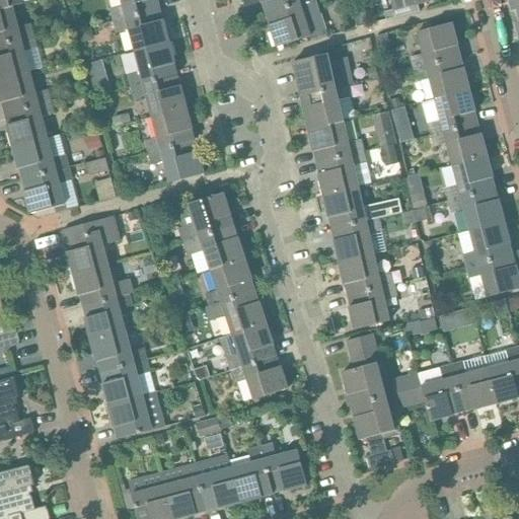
[(0,0),(0,9),(22,4),(21,0),(0,0)]
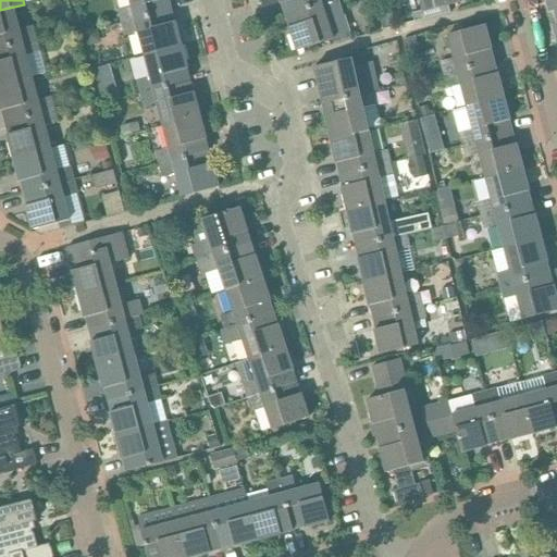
[(128,0),(131,7),(118,10),(121,23),(171,10),(168,0),(128,0)]
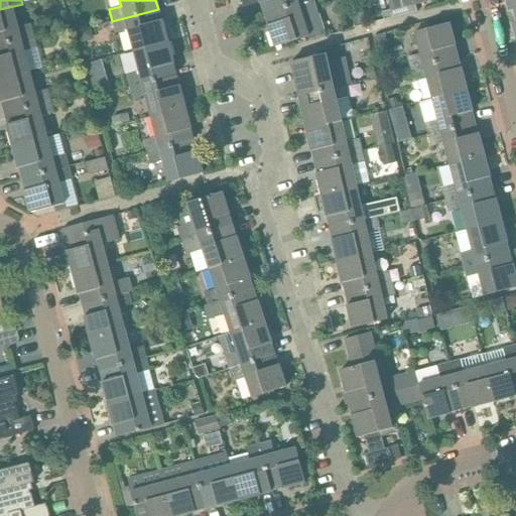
[(261,3),(264,14),(306,0),(258,0),(260,3),(261,3)]
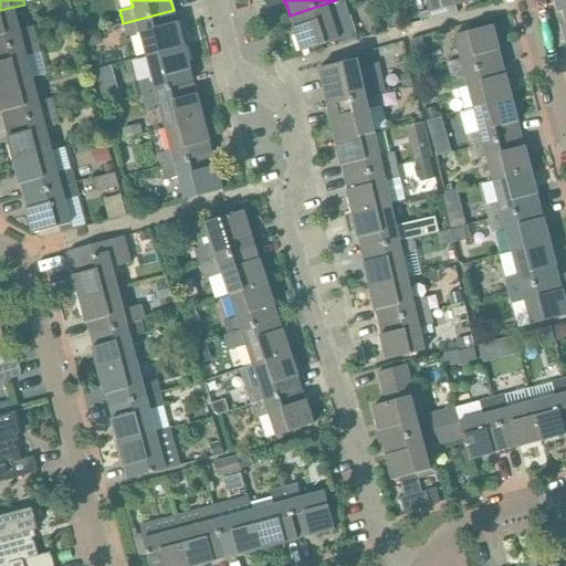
[(336,0),(290,16),(294,28),(293,28),(301,52),(338,40),(339,43),(358,38),(345,0),(336,0)]
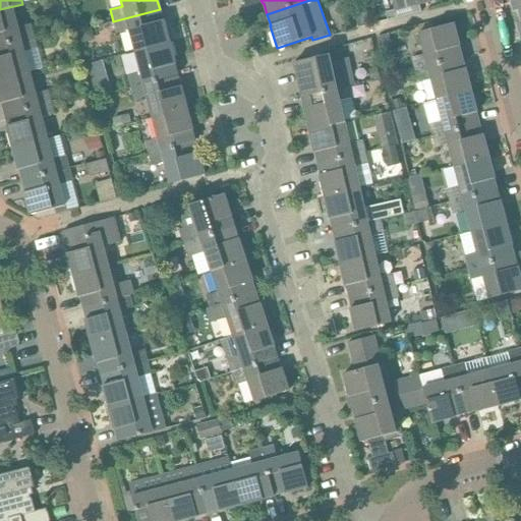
[(392,0),(395,9),(385,12),(387,20),(421,11),(419,5),(430,2),(429,0),(392,0)]
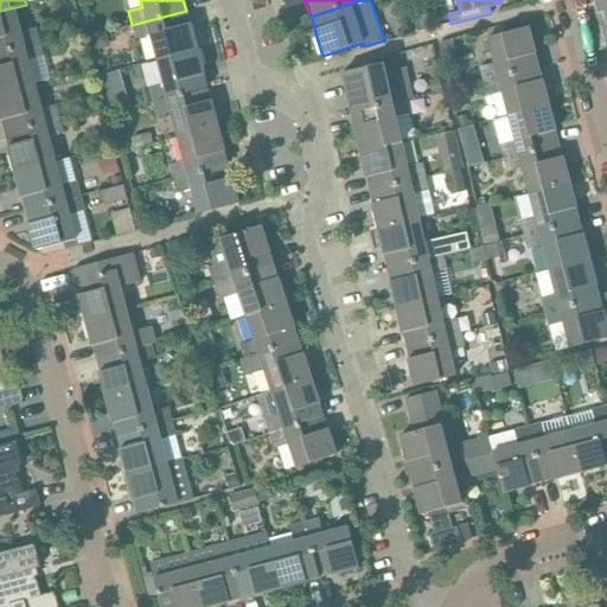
[(598,13),(604,12),(606,10),(606,0),(593,0),(598,13)]
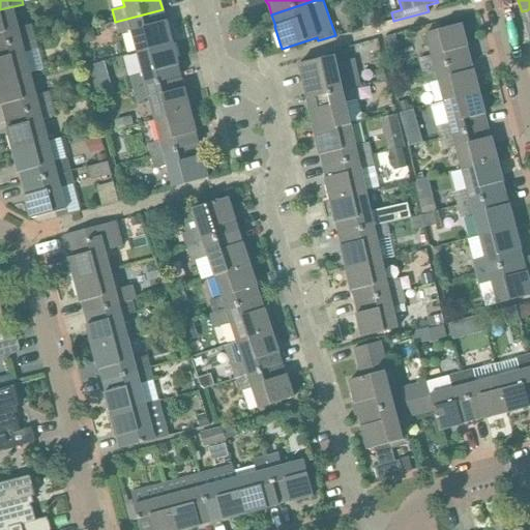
[(23,4),(0,9),(0,46),(34,37),(31,25),(19,28),(12,7),(23,4)]
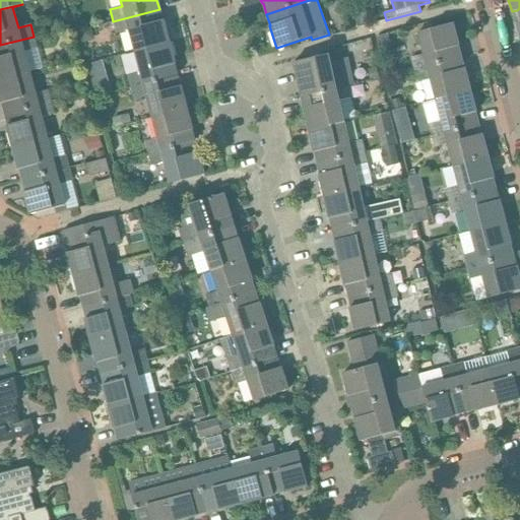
[(159,9),(113,21),(116,34),(128,30),(134,51),(169,42),(164,20),(163,20),(159,9)]
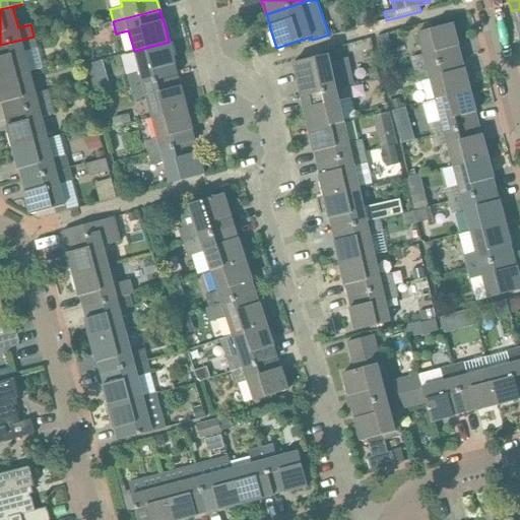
[(413,69),(460,57),(457,47),(458,46),(452,23),(417,33),(424,54),(410,58),(413,69)]
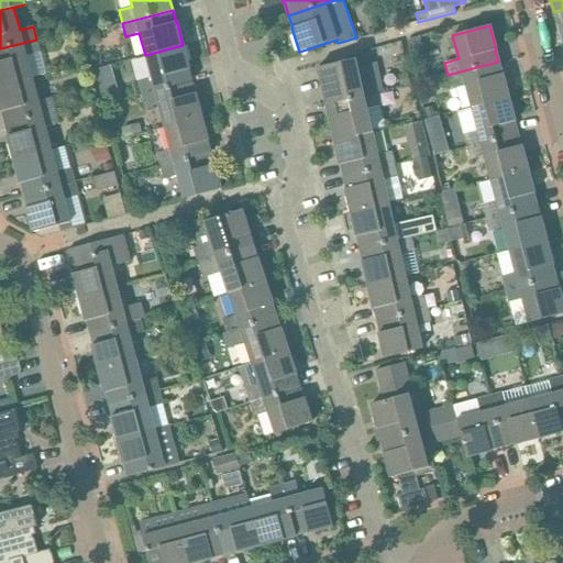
[(419,37),(410,40),(412,52),(422,50),(419,37)]
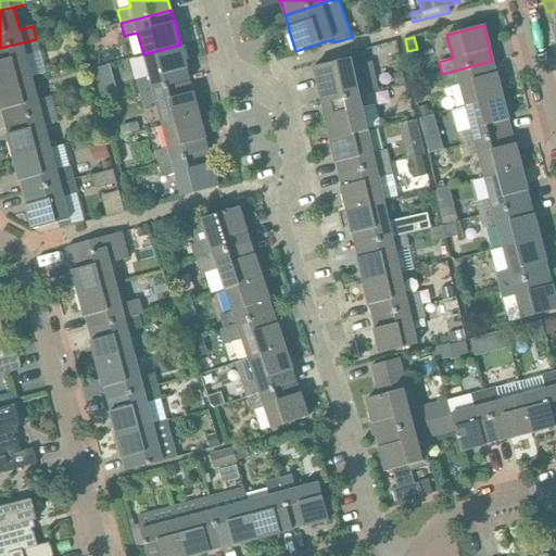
[(0,86),(32,77),(26,55),(39,51),(36,39),(0,48),(0,86)]
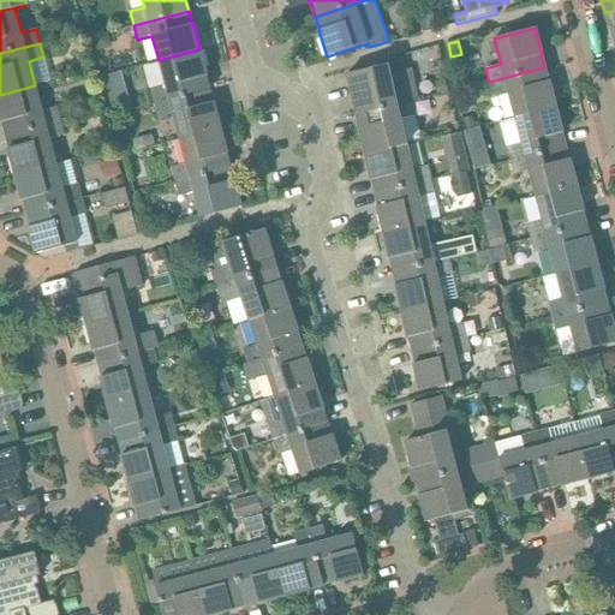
[(207,76),(199,49),(159,60),(165,85),(150,89),(154,103),(209,89),(206,76),(207,76)]
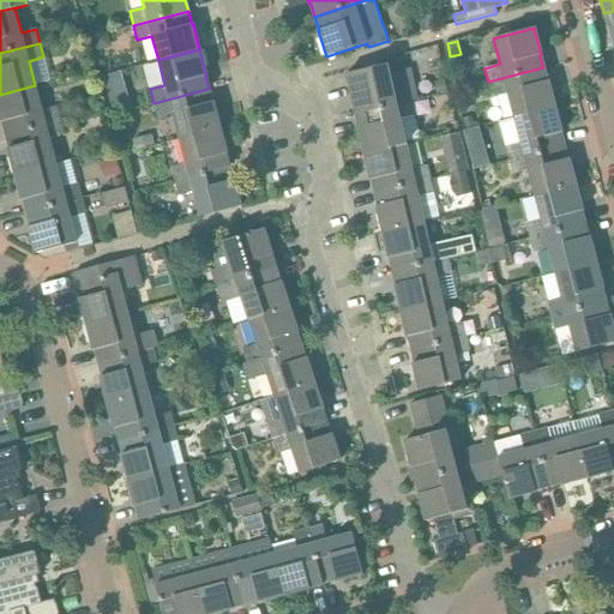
[(356,114),(411,101),(416,101),(409,68),(390,73),(387,65),(347,74),(353,101),(354,101),(356,114)]
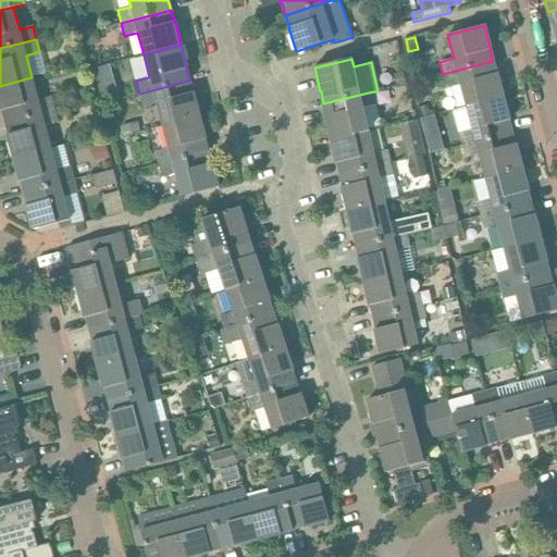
[(460,84),(466,107),(504,97),(497,74),(496,74),(493,61),(443,74),(447,87),(460,84)]
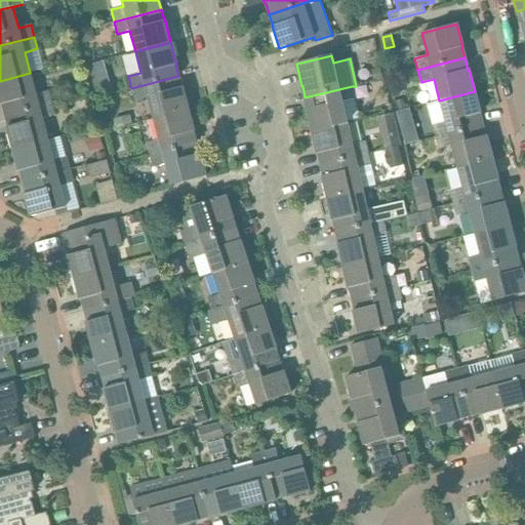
[(374,80),(382,78),(380,69),(372,70),(374,80)]
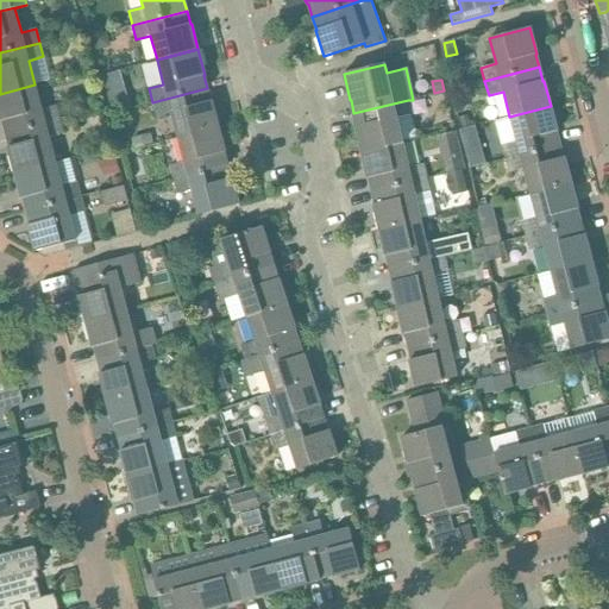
[(6,135),(60,120),(56,106),(42,110),(35,85),(0,94),(0,115),(1,121),(2,121),(6,135)]
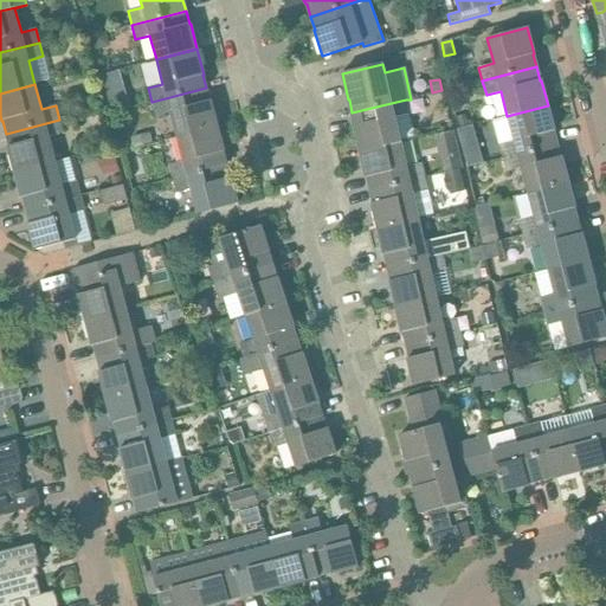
[(206,88),(152,102),(156,116),(171,113),(176,136),(218,126),(211,101),(210,101),(206,88)]
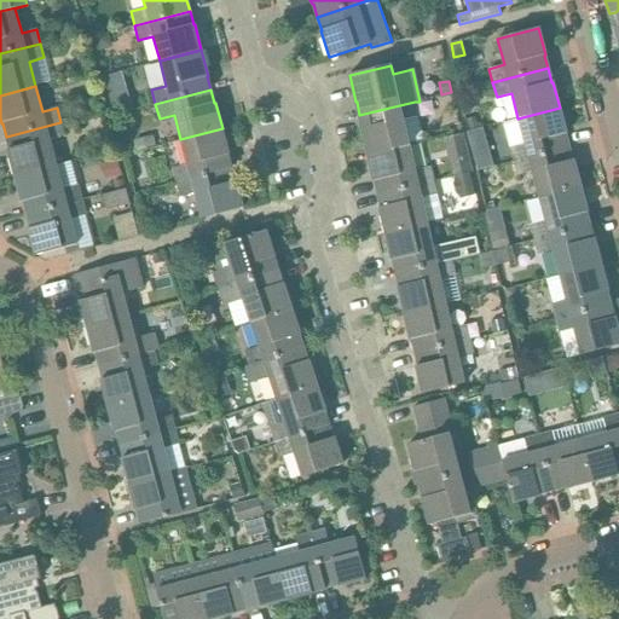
[(129,98),(111,103),(115,115),(133,110),(129,98)]
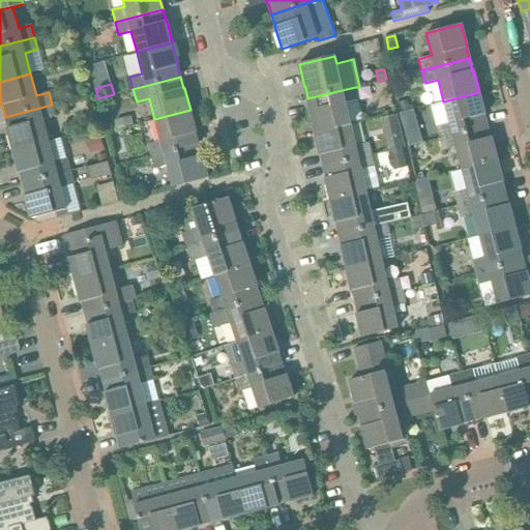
[(358,99),(355,87),(307,98),(311,110),(310,110),(315,133),(350,124),(362,121),(358,99)]
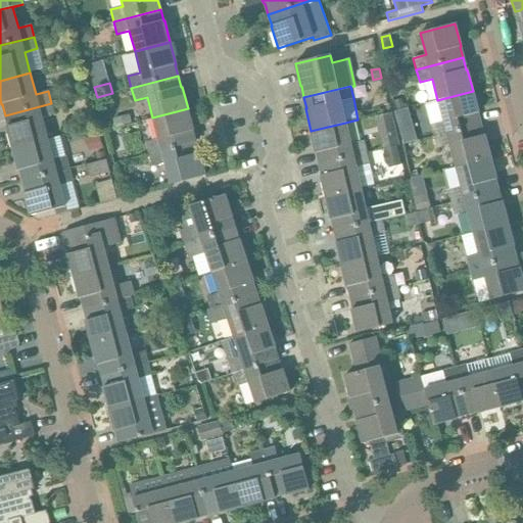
[(425,103),(434,137),(480,125),(477,113),(478,112),(473,91),(437,100),(425,103)]
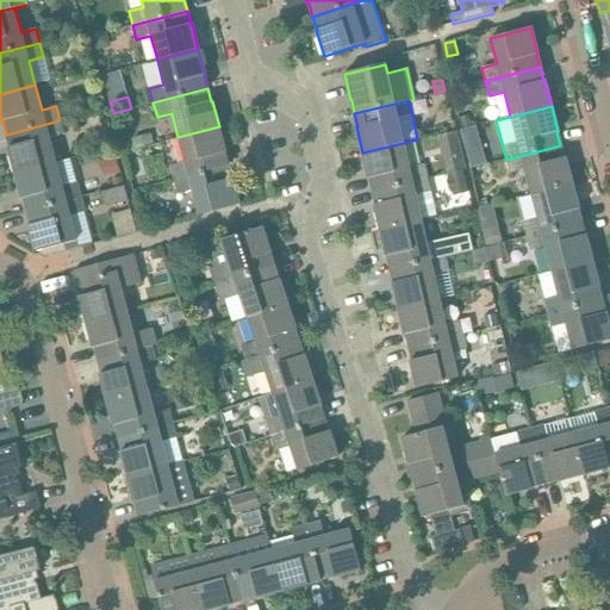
[(14,173),(56,162),(49,138),(63,134),(60,120),(6,135),(10,148),(8,148),(14,173)]
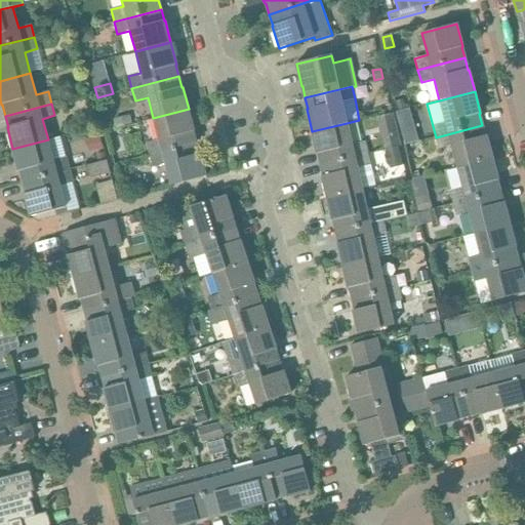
[(409,106),(396,110),(405,142),(418,138),(409,106)]
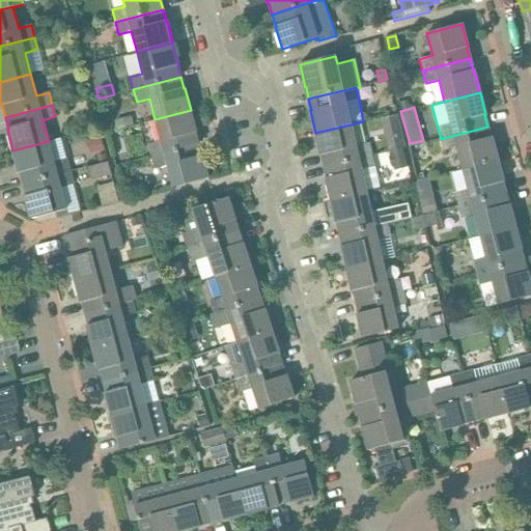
[(197,133),(191,110),(155,119),(161,141),(148,144),(151,157),(198,144),(195,133),(197,133)]
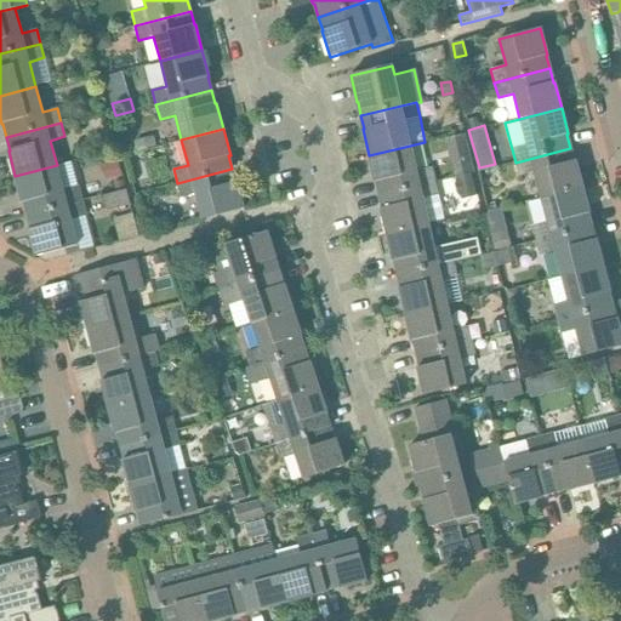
[(462,131),(445,136),(455,174),(473,170),(462,131)]
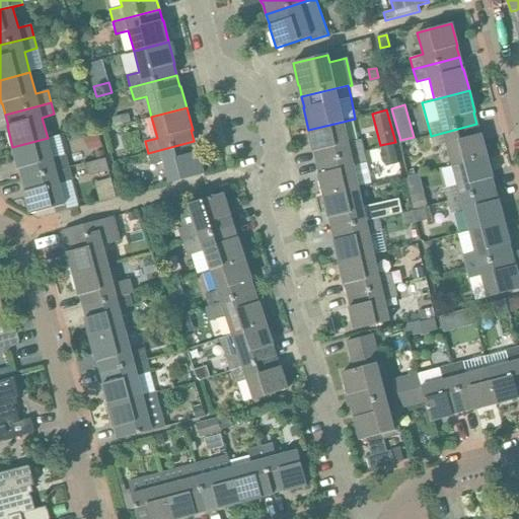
[(129,115),(113,119),(115,127),(131,123),(129,115)]
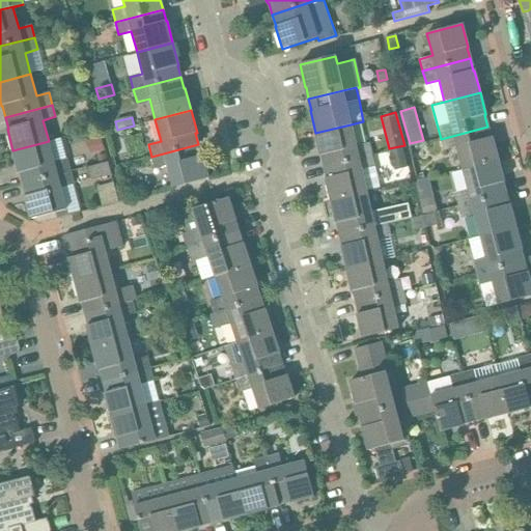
[(322,155),(324,166),(371,156),(369,143),(356,146),(351,124),(315,133),(320,156),(322,155)]
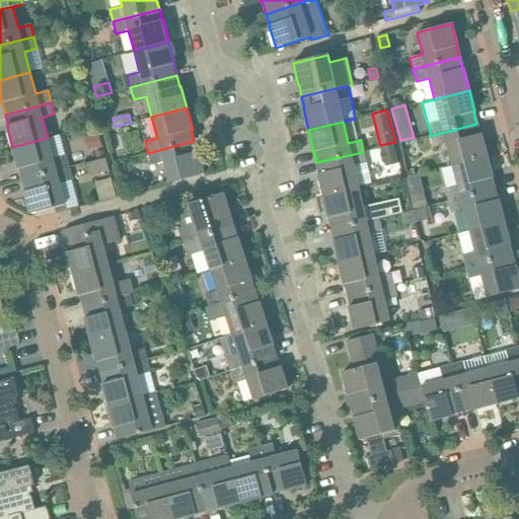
[(479,135),(476,124),(431,136),(434,147),(446,144),(452,165),(487,156),(480,134),(479,135)]
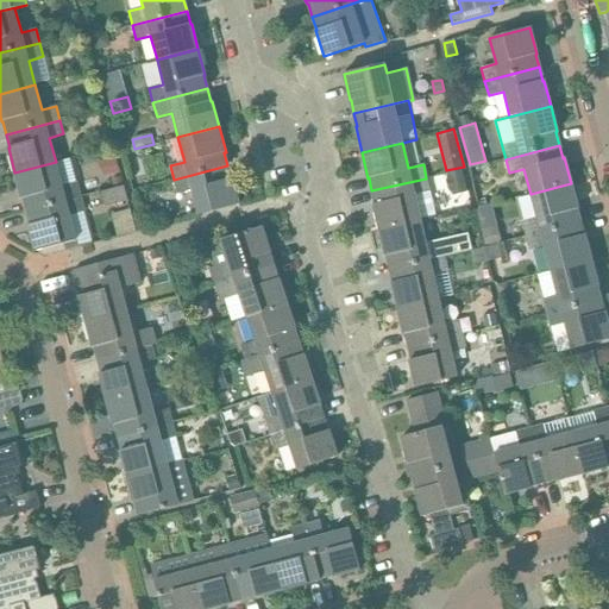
[(23,199),(26,212),(80,198),(76,183),(62,187),(56,162),(14,173),(22,199),(23,199)]
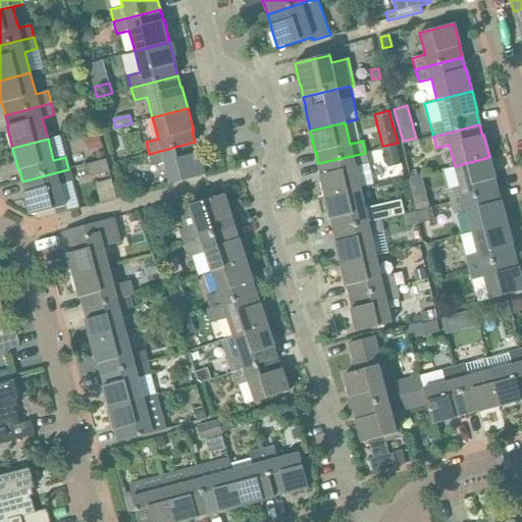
[(195,142),(149,154),(152,166),(164,163),(170,185),(205,175),(199,153),(198,153),(195,142)]
